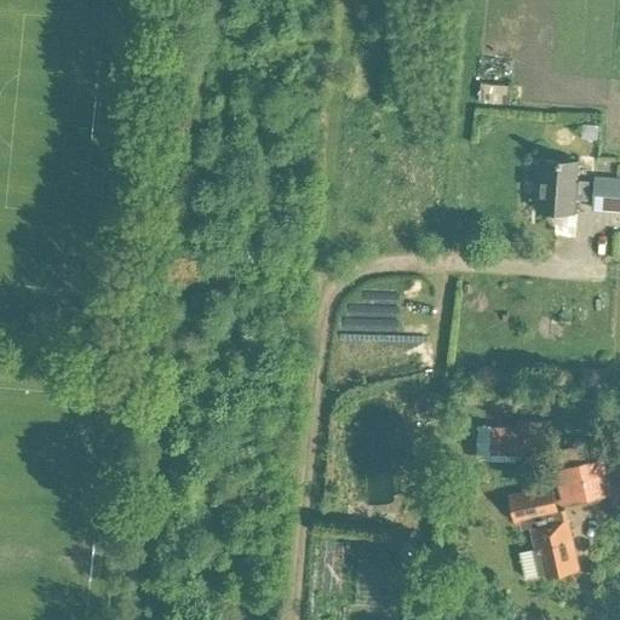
[(589,182),(577,181),(578,161),(540,159),(537,208),(574,212),(575,200),(587,200),(589,182)]
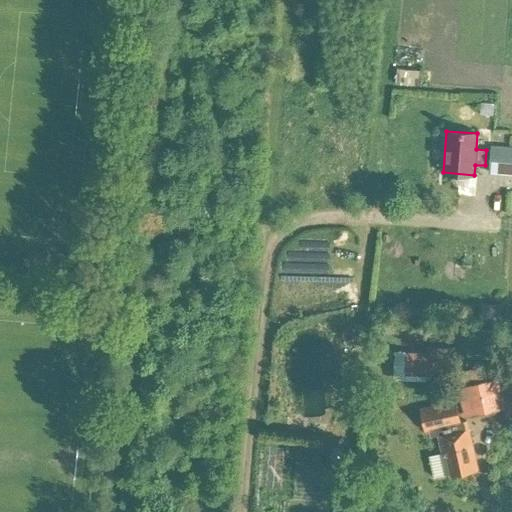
[(511,146),(508,146),(491,145),(489,175),(511,176),(511,146)]
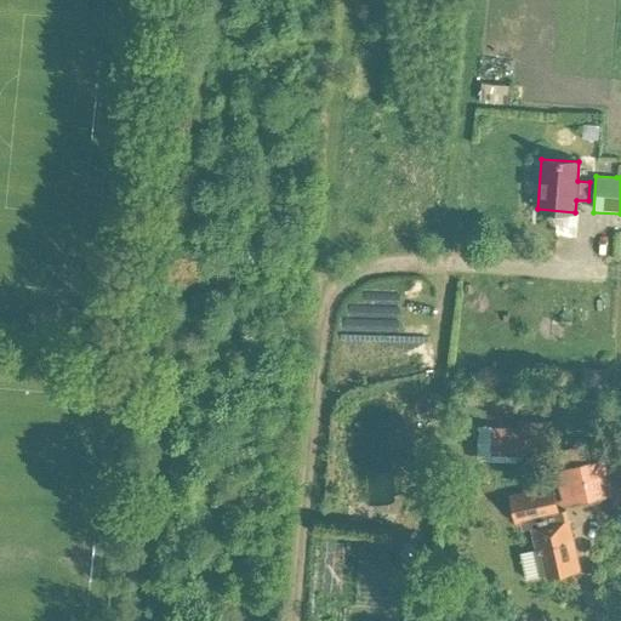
[(493,427),(491,461),(543,462),(543,428),(493,427)]
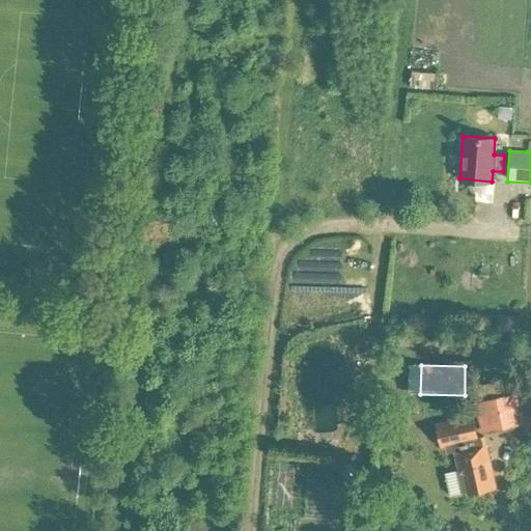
[(523,422),(516,395),(490,402),(485,384),(472,387),(482,430),(523,422)]
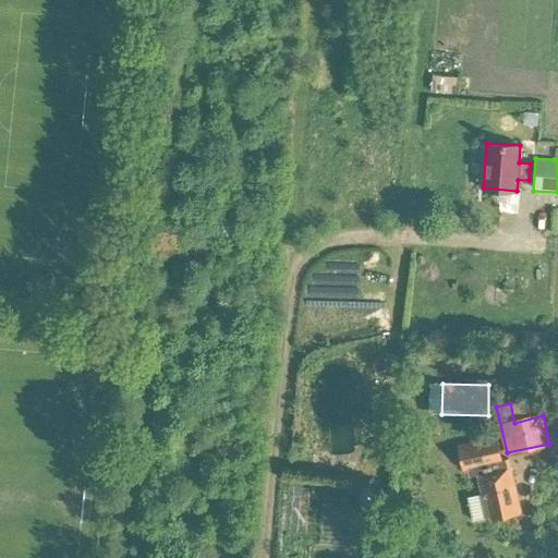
[(495,437),(459,446),(464,469),(466,469),(476,466),(477,472),(476,473),(477,474),(482,494),(469,497),(473,519),(490,516),(490,518),(520,511),(510,465),(508,458),(500,460),(495,437)]
